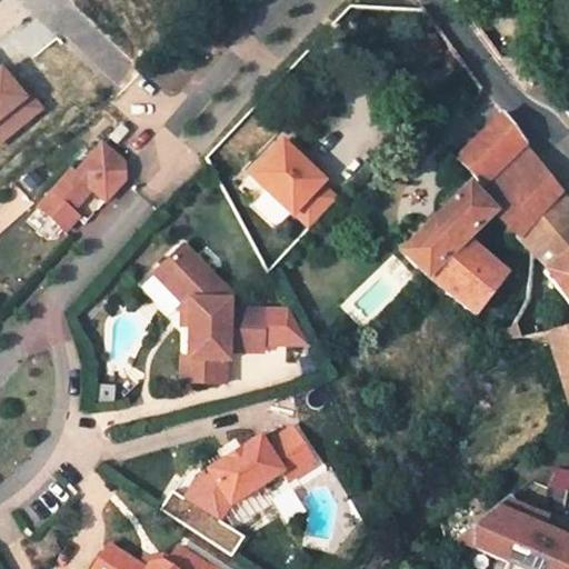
[(0,121),(30,99),(3,63),(0,66),(0,121)]
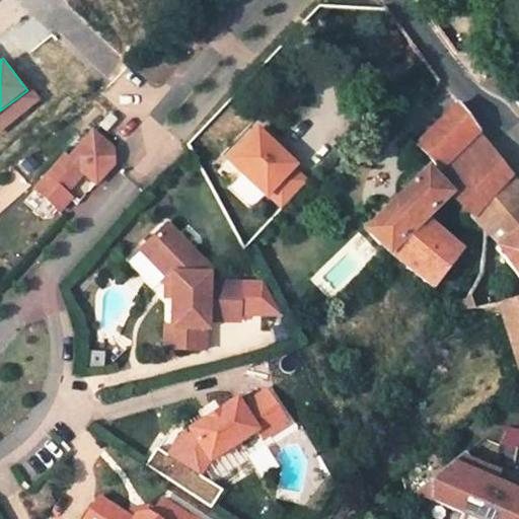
[(31,87),(27,90),(0,110),(0,130),(41,99),(31,87)]
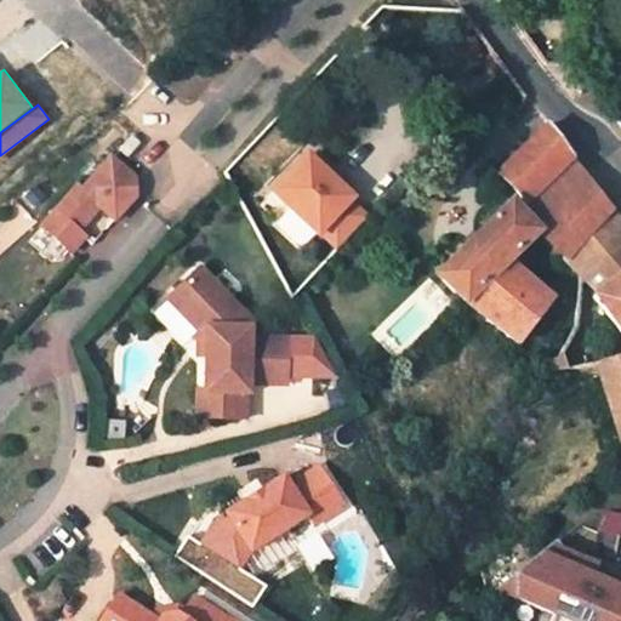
[(499,175),(517,195),(567,148),(550,125),(499,175)]
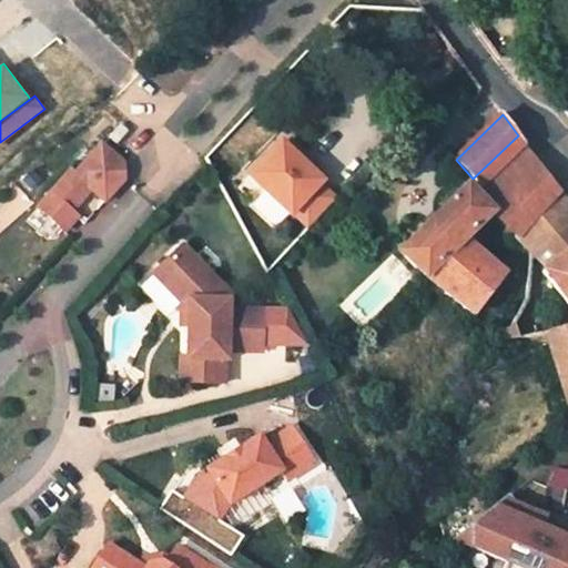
[(108,125),(99,135),(107,143),(115,132),(119,129),(111,121),(108,125)]
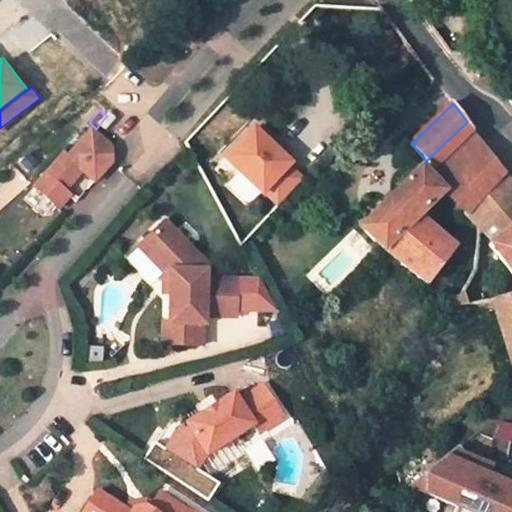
[(457,207),(466,215),(505,174),(467,122),(426,161),(432,167),(425,172),(443,191),(458,205),(457,207)]
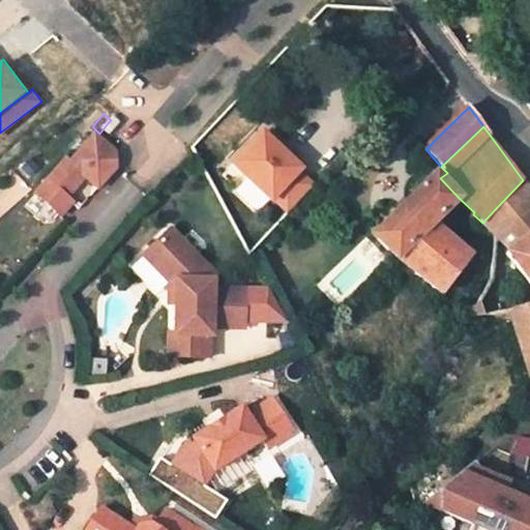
[(261,131),(231,164),(270,200),(273,197),(288,211),(313,184),(297,170),(300,168),(287,156),(273,143),(261,131)]
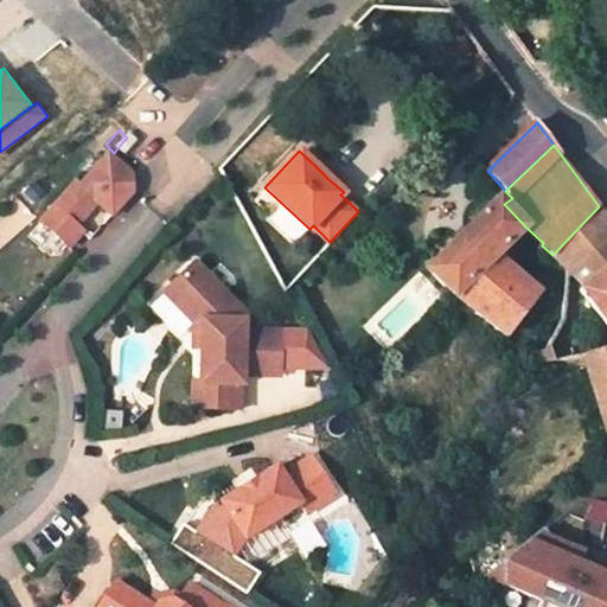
[(68,184),(36,225),(68,250),(80,232),(71,227),(90,203),(102,211),(108,217),(128,192),(126,184),(123,173),(100,154),(72,187),(68,184)]
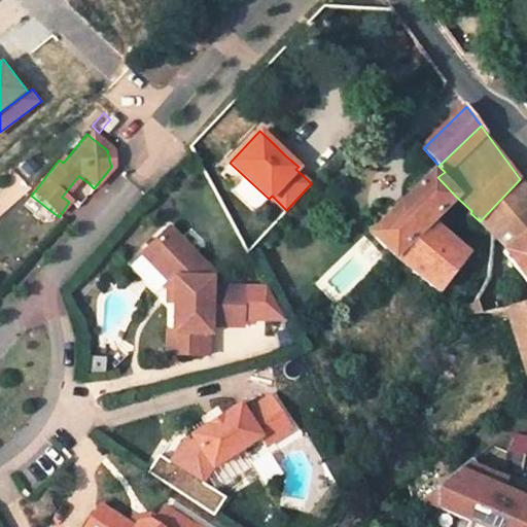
[(276,138),(272,142),(285,155),(290,150),(276,138)]
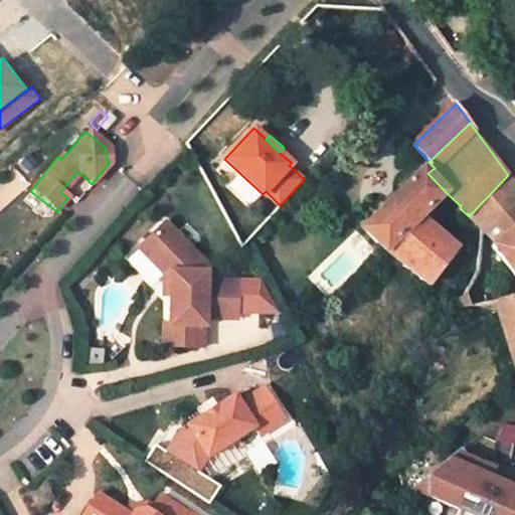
[(292,163),(289,165),(304,179),(309,174),(294,160),(292,163)]
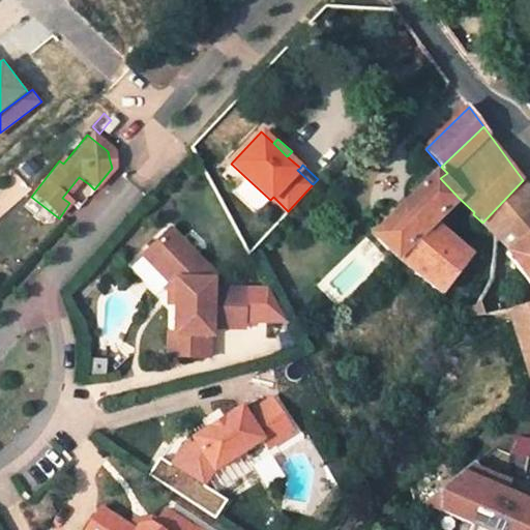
[(440,178),(436,174),(373,236),(395,259),(429,227),(435,222),(459,198),(440,178)]
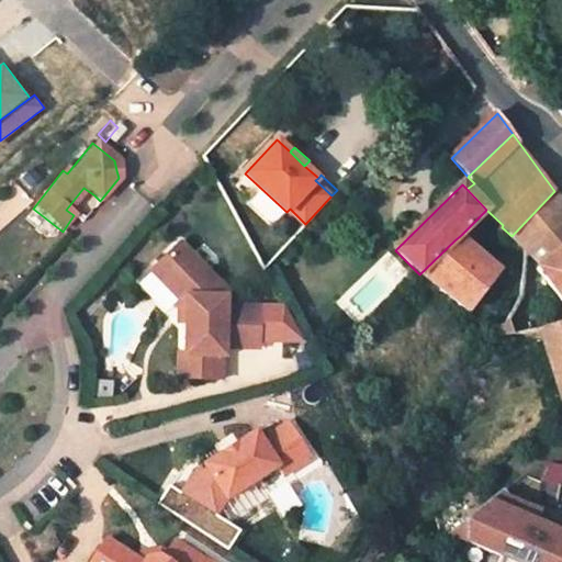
[(540,267),(537,269),(561,305),(561,201),(554,191),(512,236),(515,239),(515,242),(525,251),(540,267)]
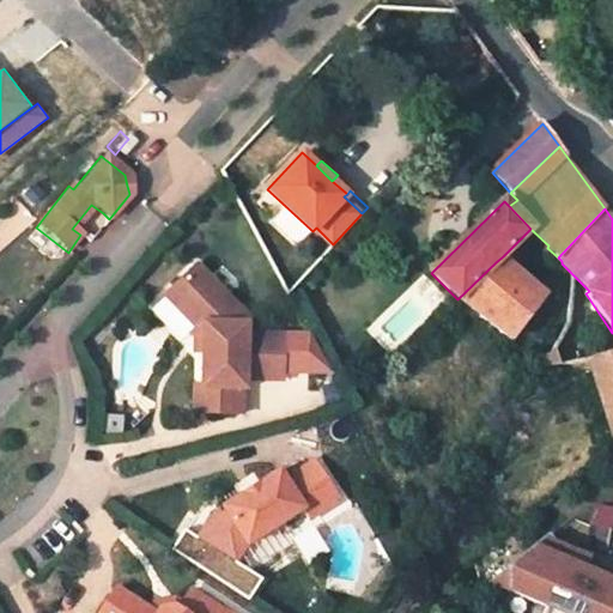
[(546,293),(503,256),(496,262),(539,302),(546,293)]
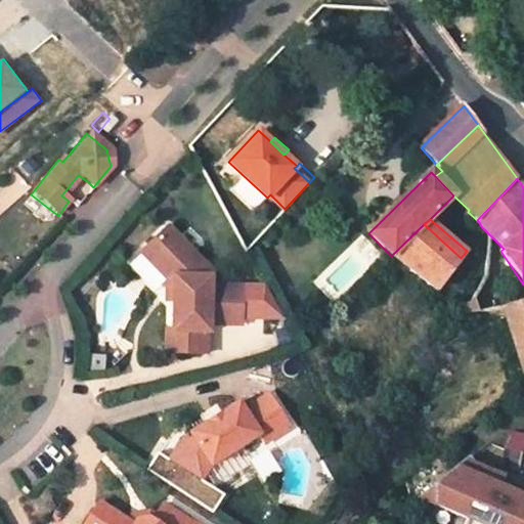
[(461,258),(424,224),(391,256),(436,291),(446,277),(461,258)]
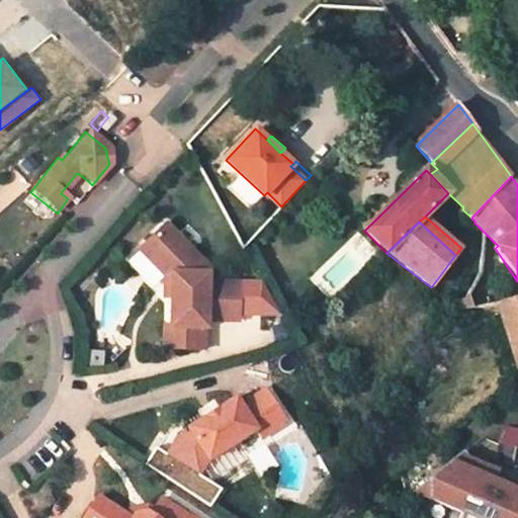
[(170,224),(148,245),(173,272),(173,296),(172,327),(179,327),(179,347),(205,348),(205,327),(208,328),(208,320),(240,321),(241,282),(209,281),(210,273),(202,265),(205,262),(170,224)]
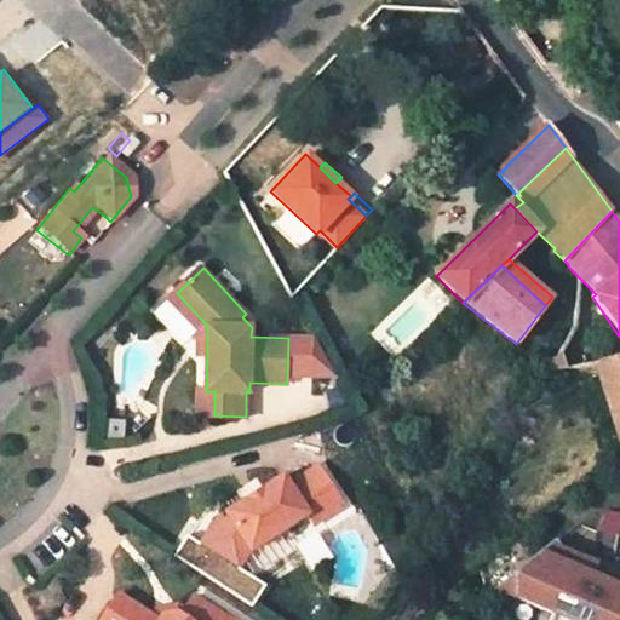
[(177,293),(171,299),(200,329),(199,354),(207,355),(207,326),(177,293)]
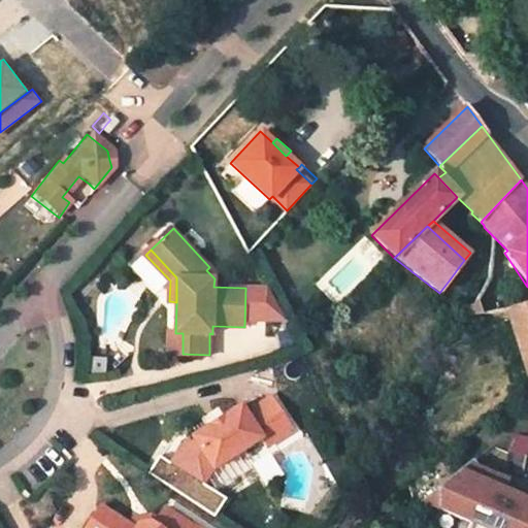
[(450,279),(439,293),(467,315),(474,302),(450,279)]
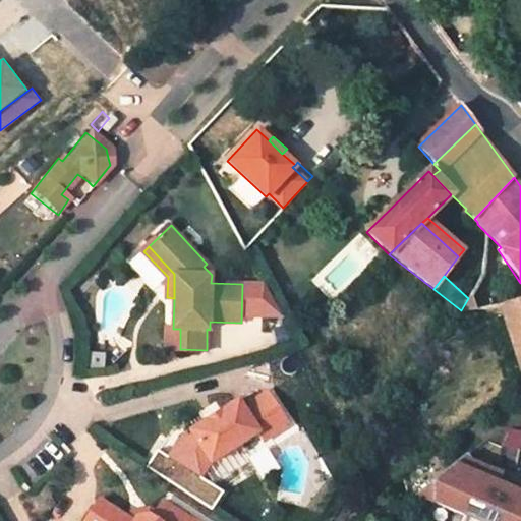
[(520,299),(501,306),(520,378),(520,299)]
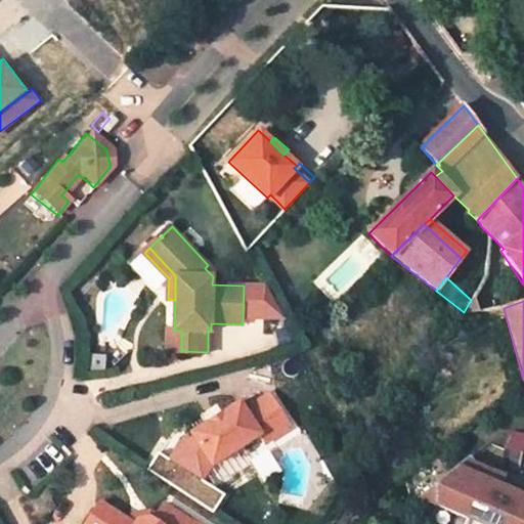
[(174,331),(168,331),(167,351),(181,351),(181,331),(174,331)]
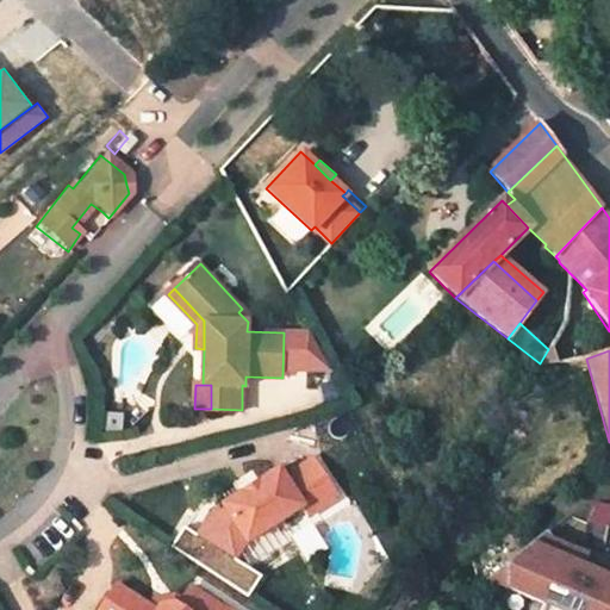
[(249,547),(284,523),(304,510),(311,521),(340,502),(313,462),(287,480),(281,472),(223,509),(224,510),(226,514),(249,547)]
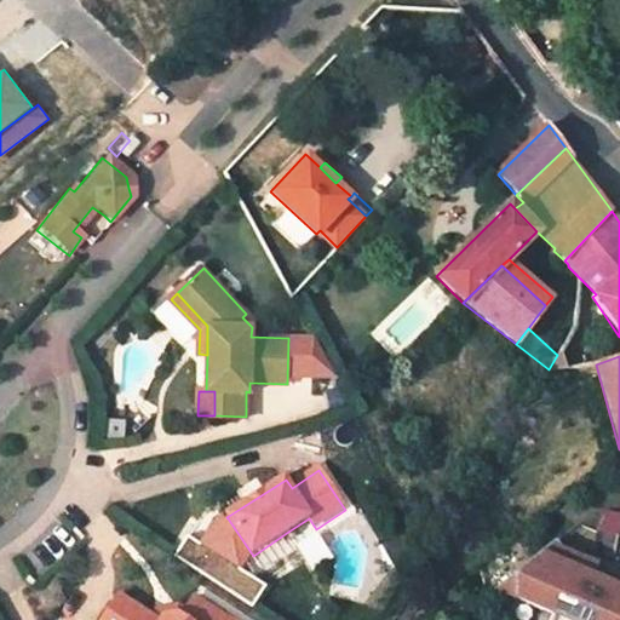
[(618,515),(600,511),(593,526),(614,529),(618,515)]
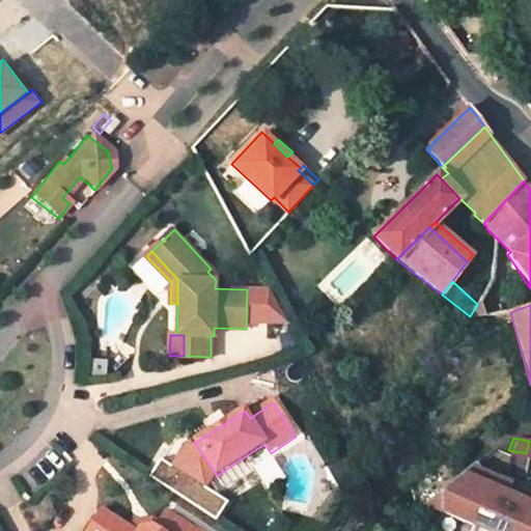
[(197,447),(195,444),(188,448),(174,471),(178,473),(192,450),(197,447)]
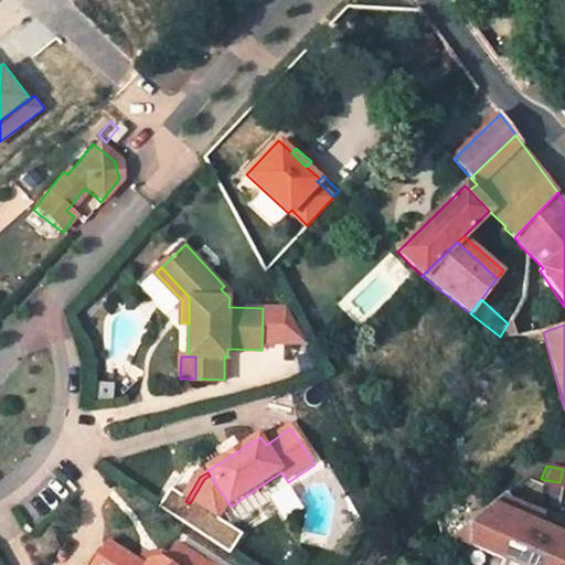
[(269,494),(288,482),(281,472),(263,484),(269,494)]
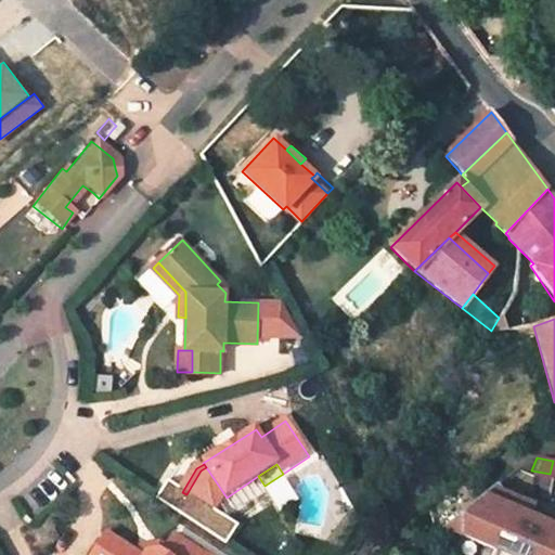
[(227,498),(206,467),(201,470),(186,494),(217,514),(227,498)]
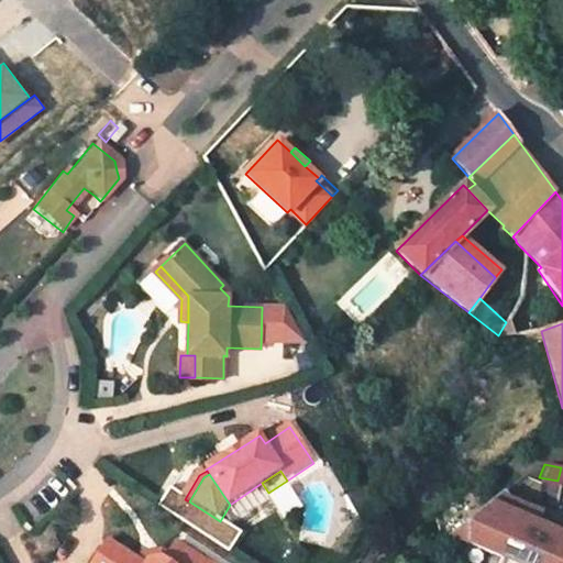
[(498,492),(446,533),(498,556),(495,562),(562,562),(562,536),(550,530),(555,517),(536,508),(534,511),(504,498),(498,492)]
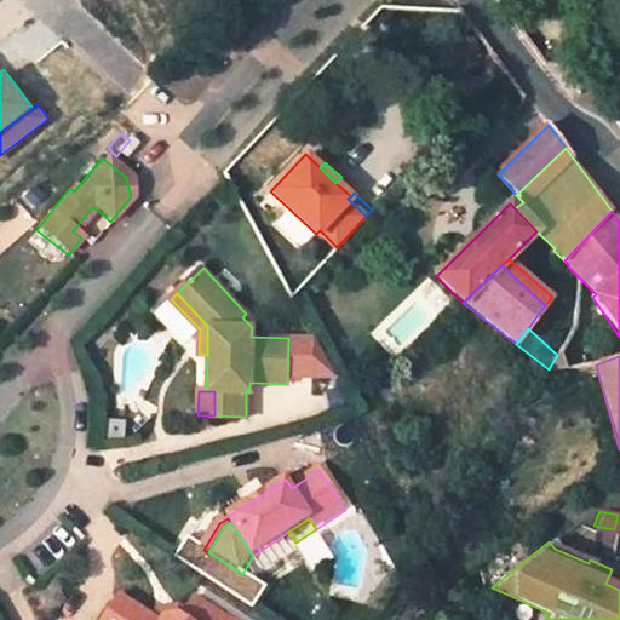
[(619,589),(619,572),(612,569),(606,584),(619,590),(619,589)]
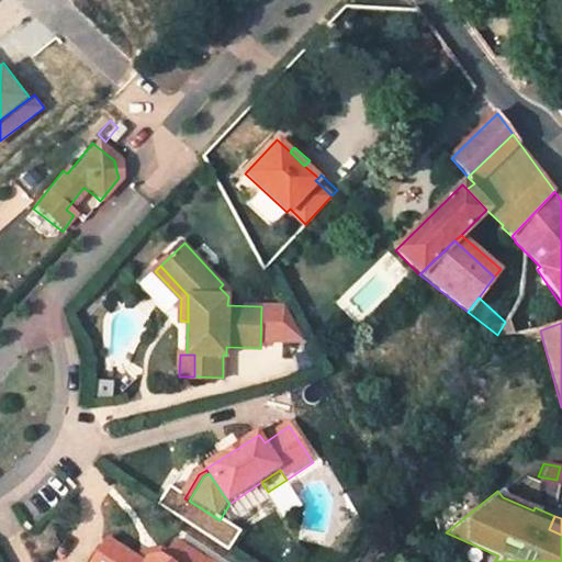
[(203,561),(179,547),(171,559),(169,561),(135,561),(111,544),(98,561),(203,561)]
